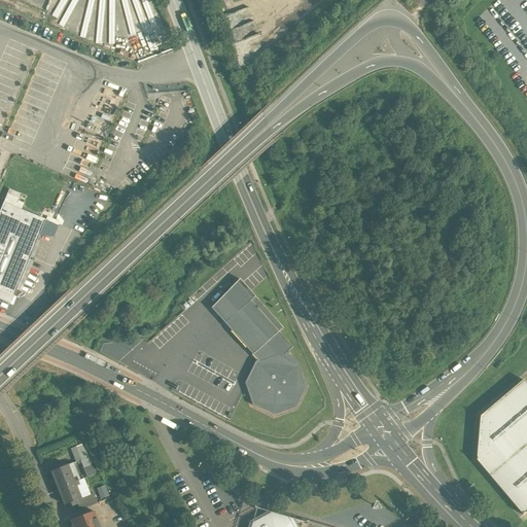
[(45,219),(4,203),(0,211),(0,297),(10,302),(45,219)]
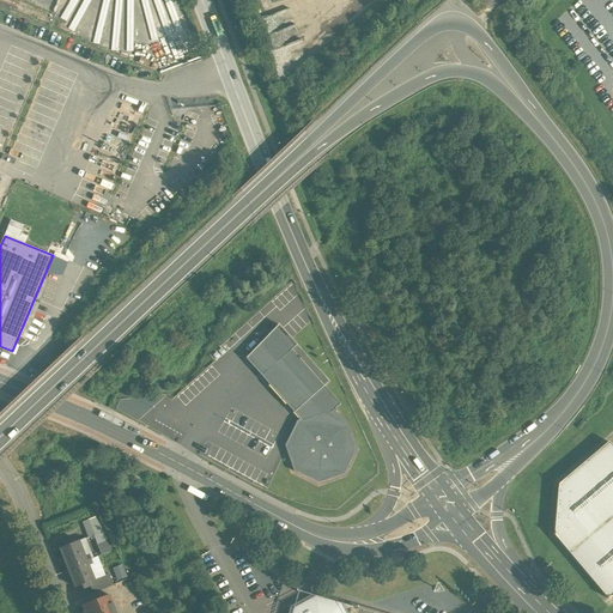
[(278,325),(246,358),(261,376),(296,345),(278,325)]
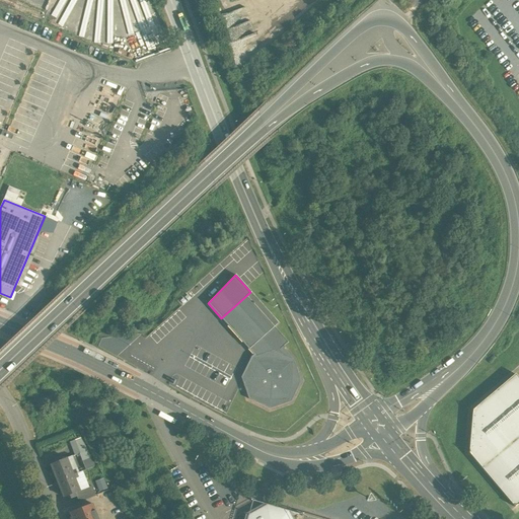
[(250,292),(221,318),(249,350),(275,327),(280,322),(250,292)]
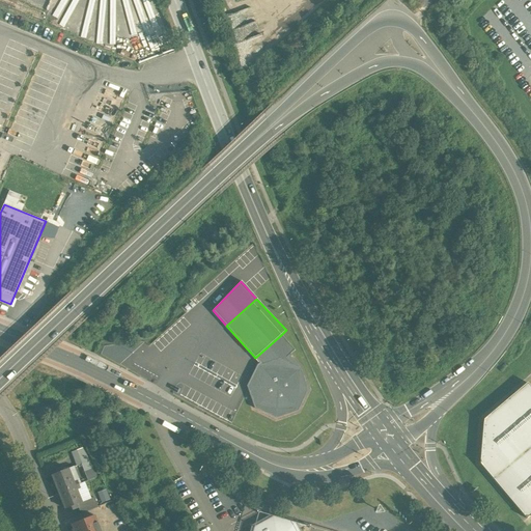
[(281,335),(258,356),(258,359),(259,360),(260,360),(261,361),(263,363),(259,367),(250,387),(257,407),(276,416),(297,409),(306,390),(299,370),(287,357),(295,350),(281,335)]
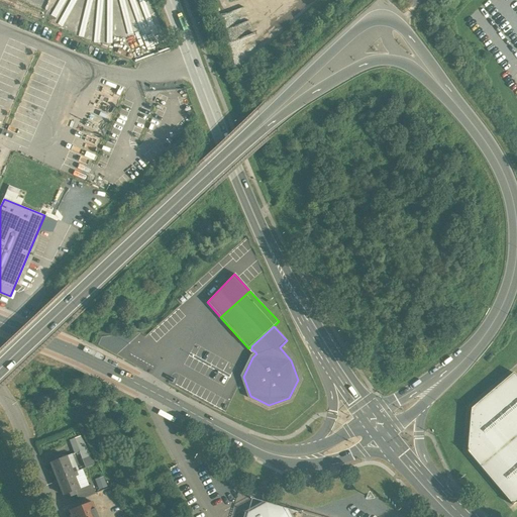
[(516,378),(513,373),(471,409),(467,451),(512,505),(516,501),(516,378)]
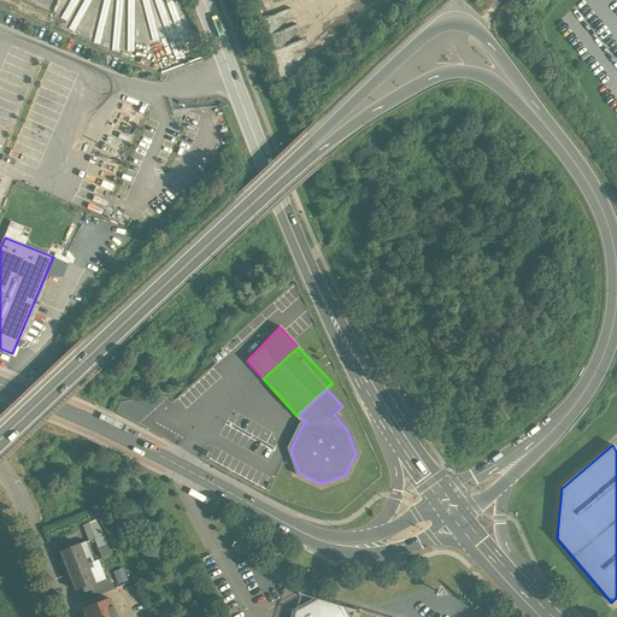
[(95,521),(83,526),(88,541),(92,540),(103,535),(95,521)]
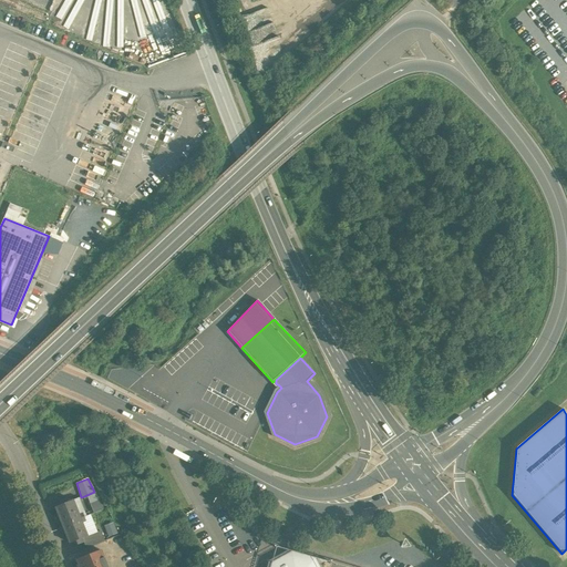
[(94,492),(84,496),(93,514),(103,509),(94,492)]
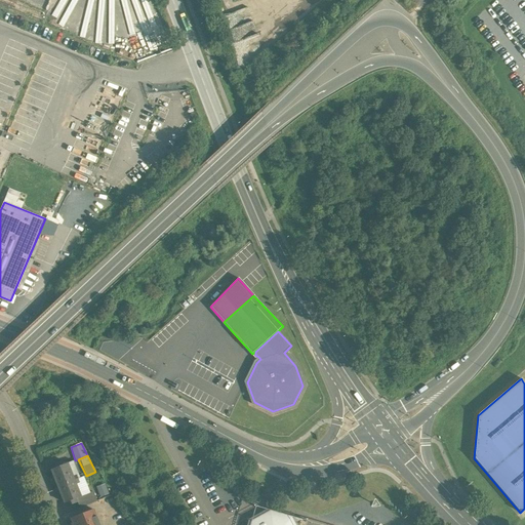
[(75,460),(67,463),(72,477),(76,475),(78,479),(83,477),(86,476),(78,459),(75,460)]
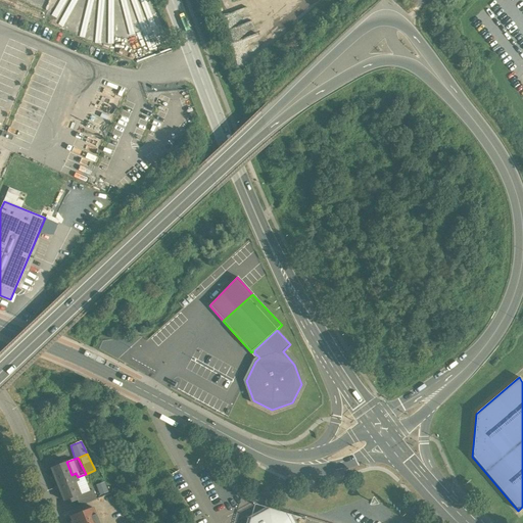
[(72,475),(66,462),(50,469),(57,485),(74,478),(72,475)]
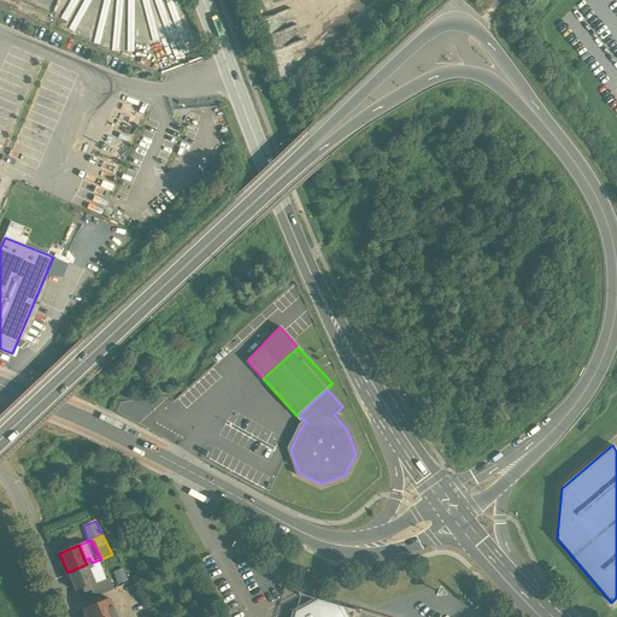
[(87,564),(68,573),(75,592),(83,589),(89,586),(106,580),(98,560),(92,563),(93,568),(88,569),(87,564)]
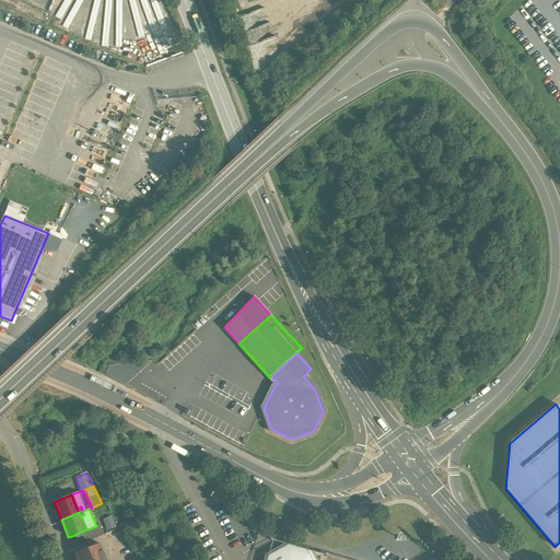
[(108,529),(116,526),(112,515),(104,518),(108,529)]
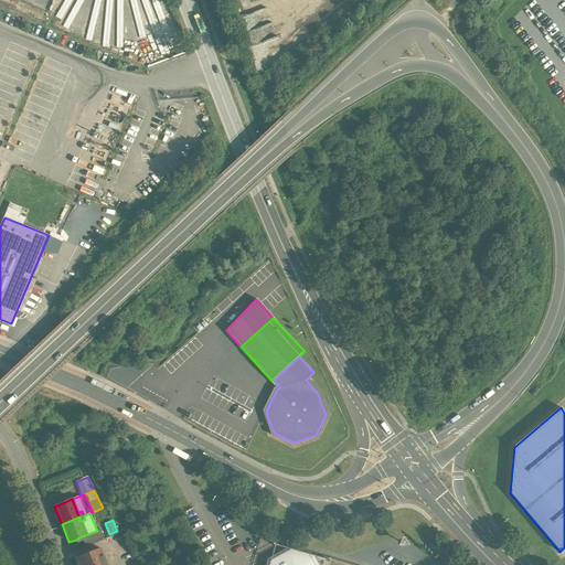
[(97,531),(82,536),(83,541),(85,547),(104,540),(99,530),(97,531)]
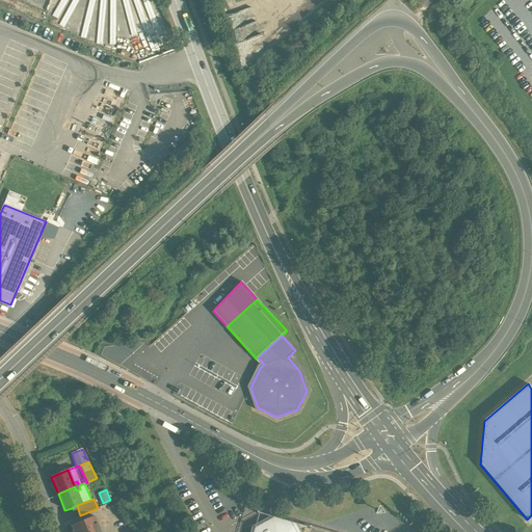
[(100,531),(94,516),(71,526),(73,531),(100,531)]
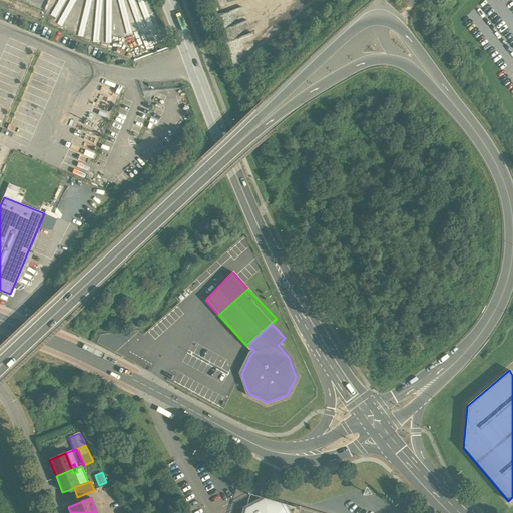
[(288,512),(285,505),(264,499),(245,510),(243,512),(288,512)]
